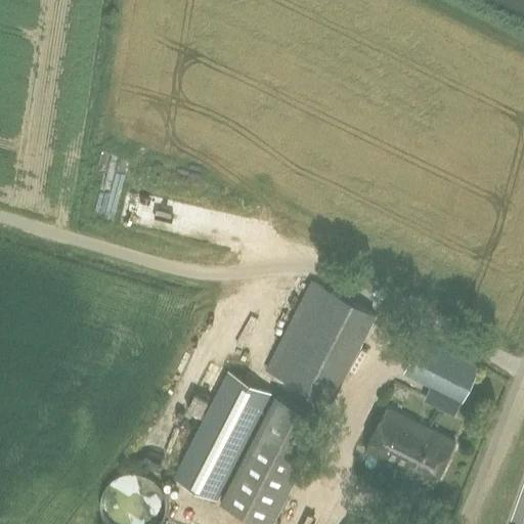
[(374,315),(311,282),(265,369),(329,402),(374,315)]
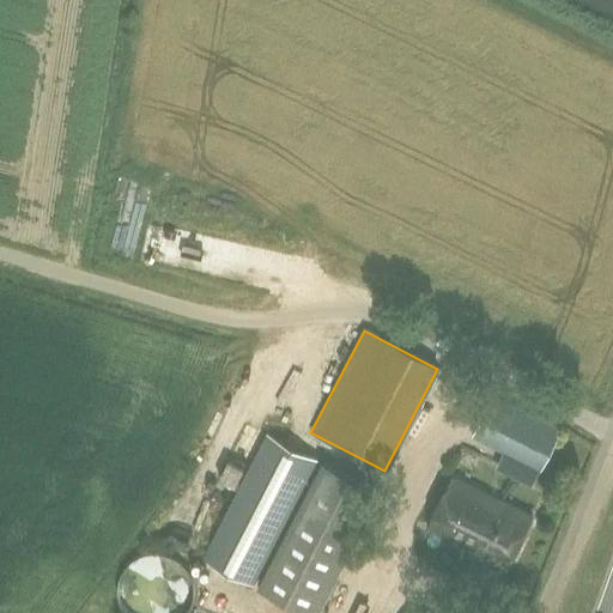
[(540,469),(562,429),(495,394),(474,435),(540,469)]
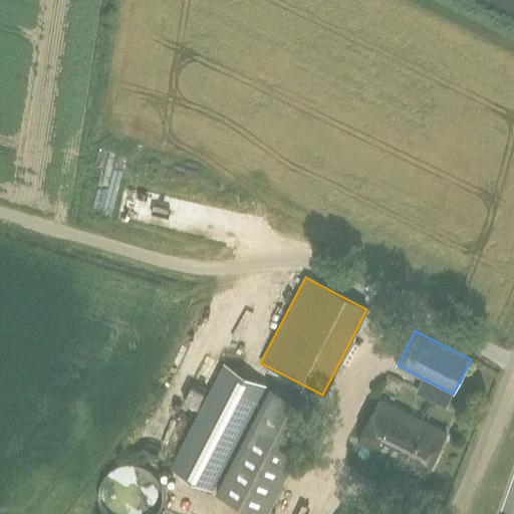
[(265,387),(224,364),(171,468),(212,489),(265,387)]
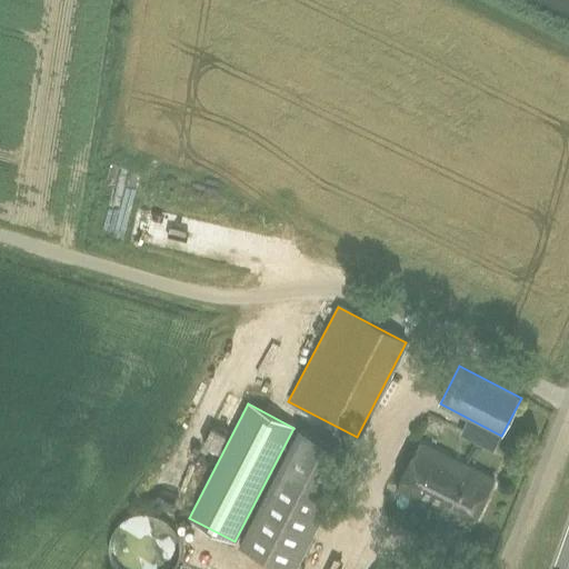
[(333,448),(296,429),(237,543),(287,568),(289,568),(340,470),(326,462),(333,448)]
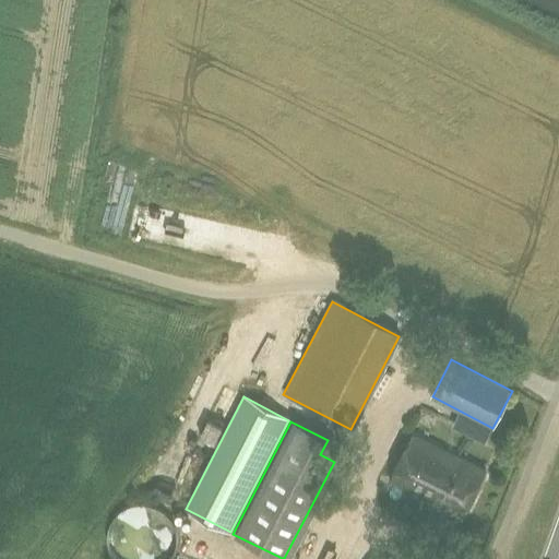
[(465,518),(488,471),(416,435),(393,482),(465,518)]
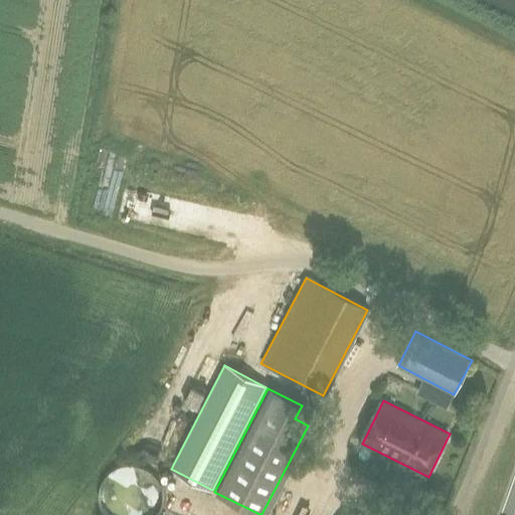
[(100,496),(100,498),(100,502),(101,504),(102,507),(103,510),(105,513),(106,514),(156,514),(157,514),(158,512),(160,509),(161,506),(162,504),(162,501),(163,498),(163,494),(162,491),(162,488),(161,485),(160,482),(158,480),(156,477),(155,475),(152,472),(150,470),(147,468),(144,467),(141,466),(139,465),(135,464),(133,464),(129,464),(126,464),(122,465),(120,466),(117,468),(115,469),(112,471),(110,472),(107,475),(105,478),(104,480),(102,483),(101,487),(100,490),(100,492),(100,496)]
